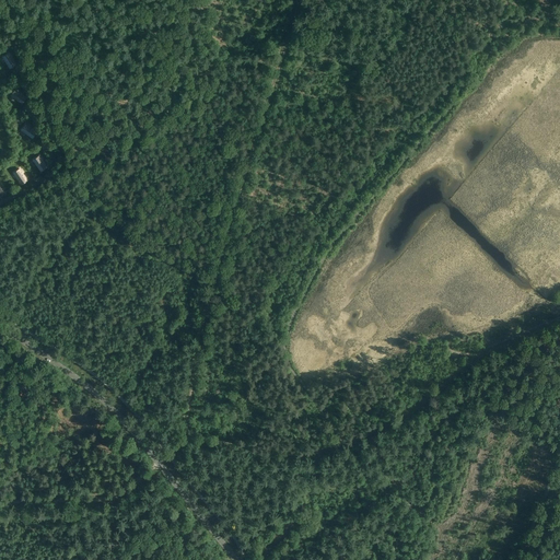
[(10,68),(16,63),(11,57),(12,56),(11,55),(10,55),(9,53),(3,57),(10,68)]
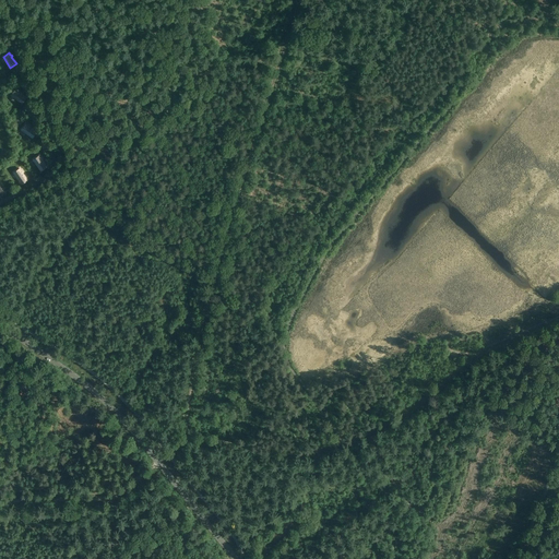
[(11,95),(22,103),(26,96),(19,92),(20,91),(18,90),(18,91),(15,90),(11,95)]
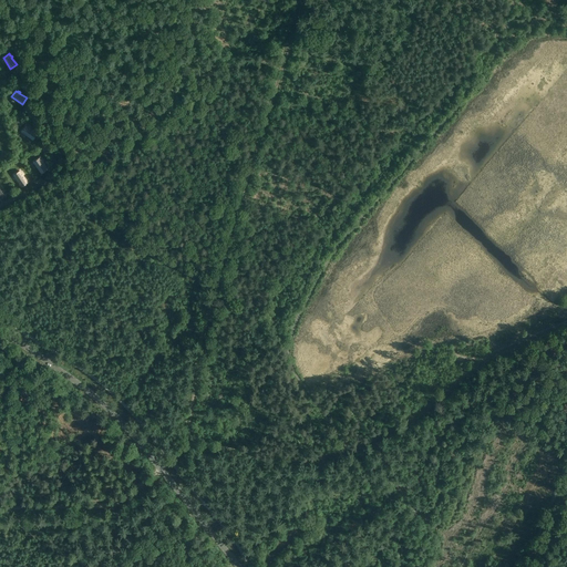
[(22,131),(33,138),(37,133),(30,129),(30,127),(29,126),(28,126),(26,125),(22,131)]
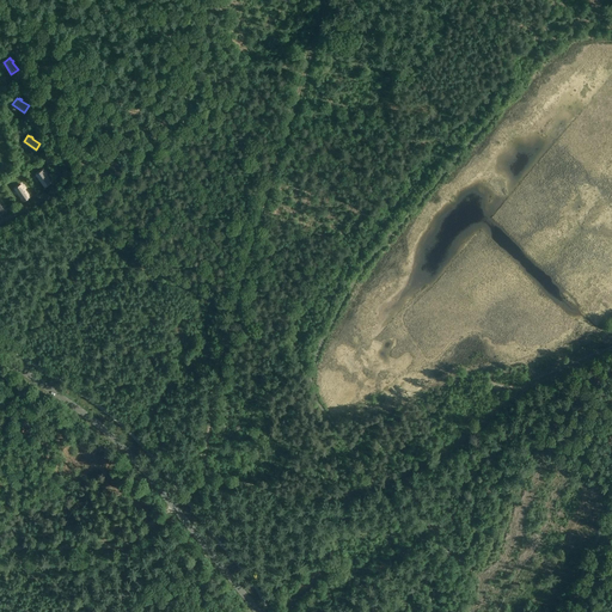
[(37,175),(46,187),(51,182),(46,175),(47,173),(46,172),(44,172),(43,170),(37,175)]
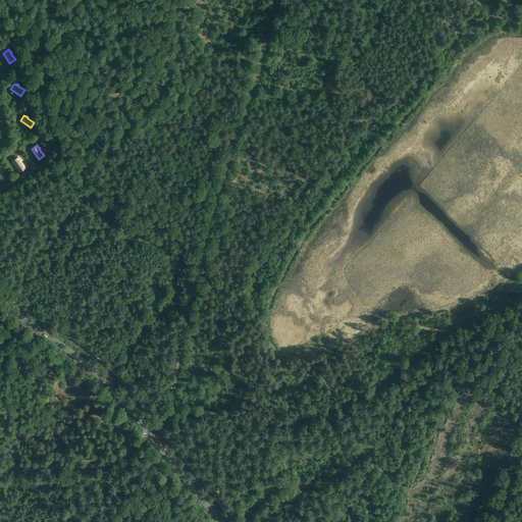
[(13,161),(20,171),(25,167),(20,161),(21,160),(20,159),(19,159),(18,157),(13,161)]
